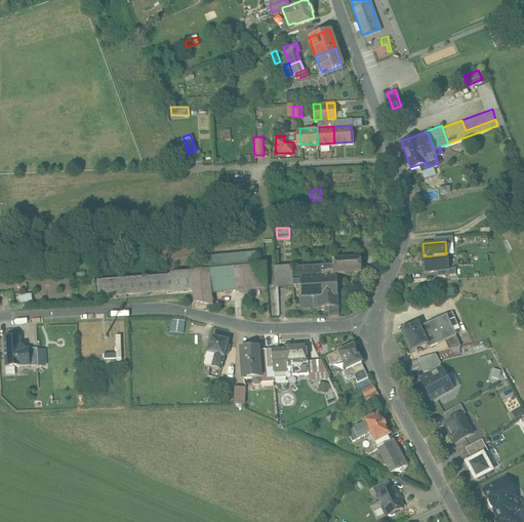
[(446,254),(424,256),(425,270),(436,269),(447,268),(447,267),(446,254)]
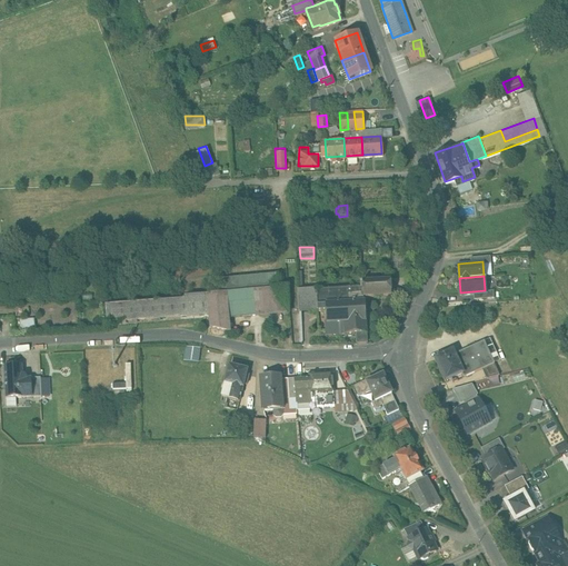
[(344,286),(316,288),(317,309),(325,309),(326,320),(325,320),(325,334),(356,331),(357,341),(366,340),(362,296),(390,295),(389,278),(361,280),(361,284),(359,284),(359,286),(346,286),(346,284),(342,284),(344,286)]
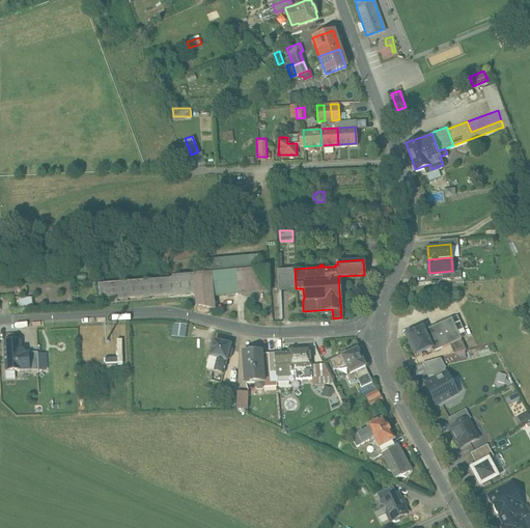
[(268,269),(193,275),(194,292),(195,304),(214,308),(211,296),(210,294),(270,288),(268,269)]
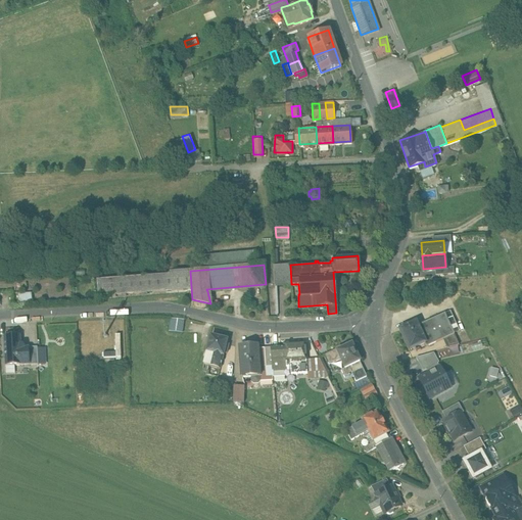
[(190,271),(96,278),(97,294),(191,287),(190,271)]
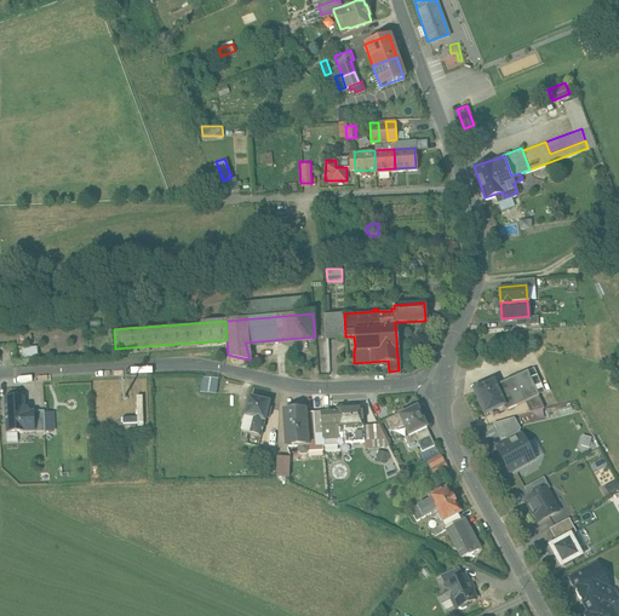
[(36,344),(21,345),(21,355),(36,353),(36,344)]
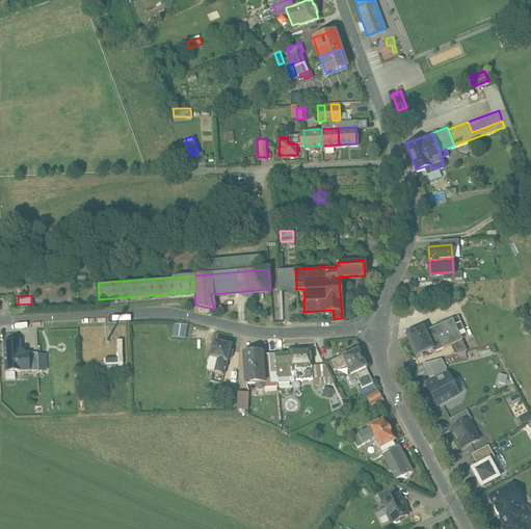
[(439,322),(450,343),(461,338),(452,317),(439,322)]
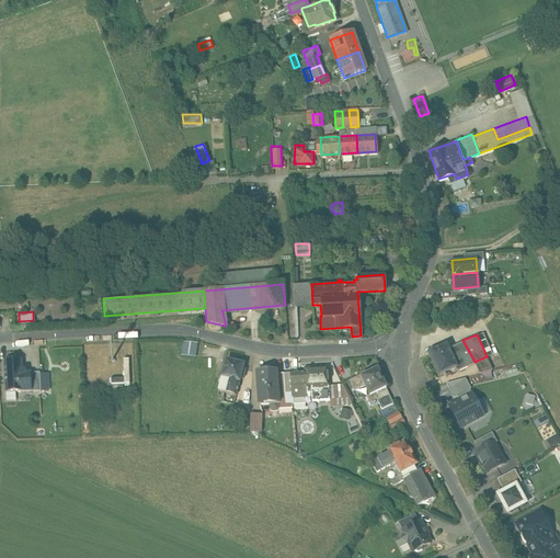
[(196,341),(182,339),(180,353),(195,354),(196,341)]
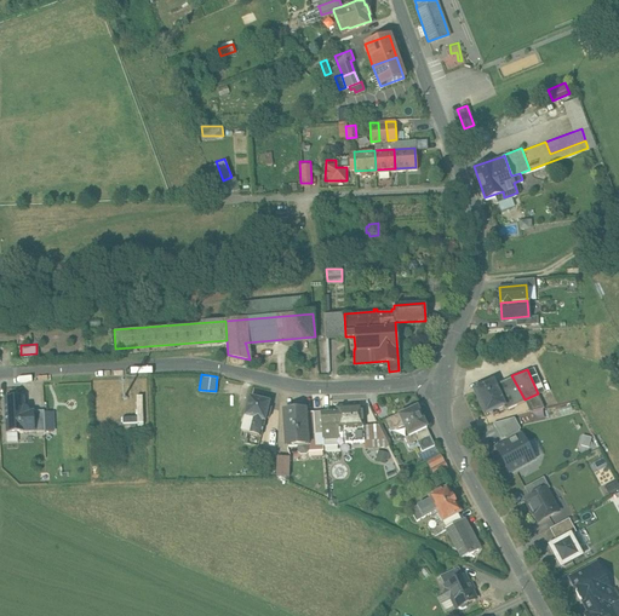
[(525,399),(511,375),(494,384),(504,404),(505,408),(513,404),(525,399)]
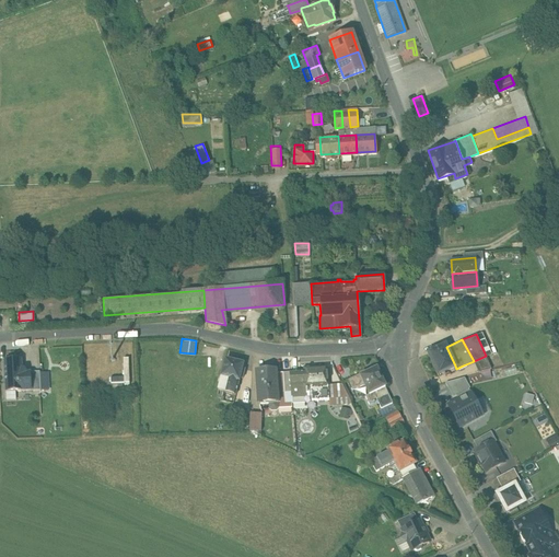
[(455,366),(446,347),(444,343),(427,351),(437,373),(455,366)]
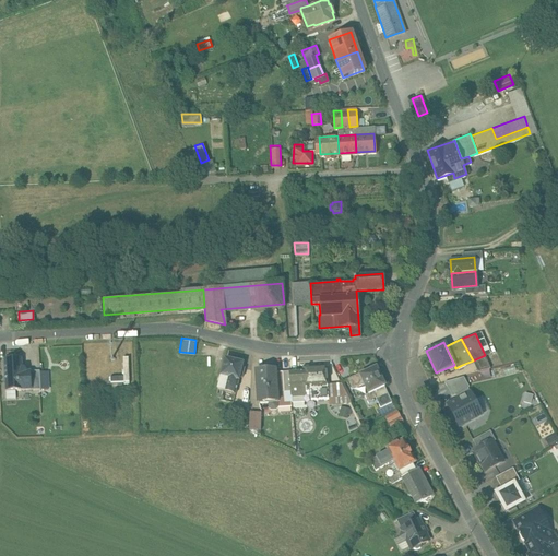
[(485,355),(473,361),(477,369),(489,366),(485,355)]
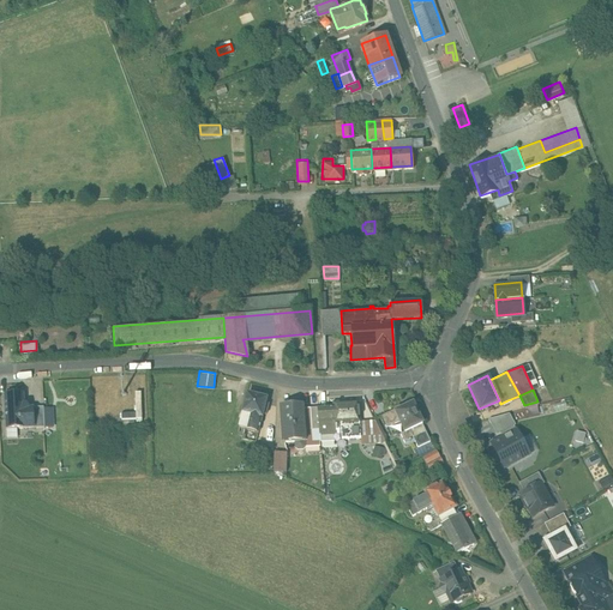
[(23,391),(4,392),(5,427),(34,426),(32,405),(29,405),(24,402),(23,402),(23,391)]
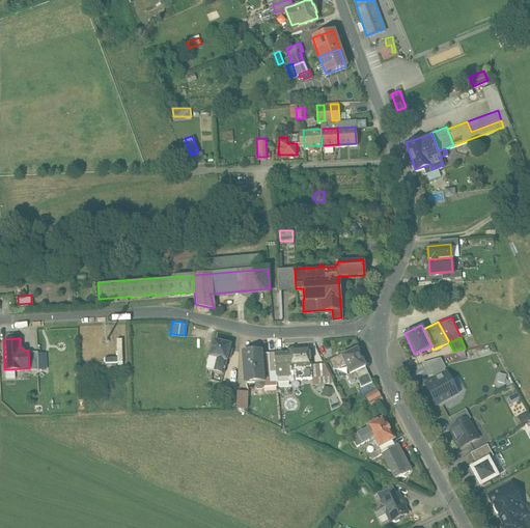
[(116,356),(104,357),(105,361),(117,361),(117,363),(122,363),(121,338),(116,338),(116,356)]
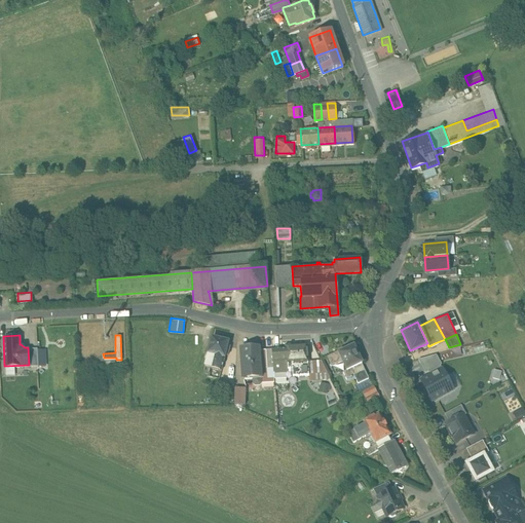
[(227,340),(211,336),(203,365),(221,369),(225,352),(227,352),(229,344),(227,344),(227,340)]
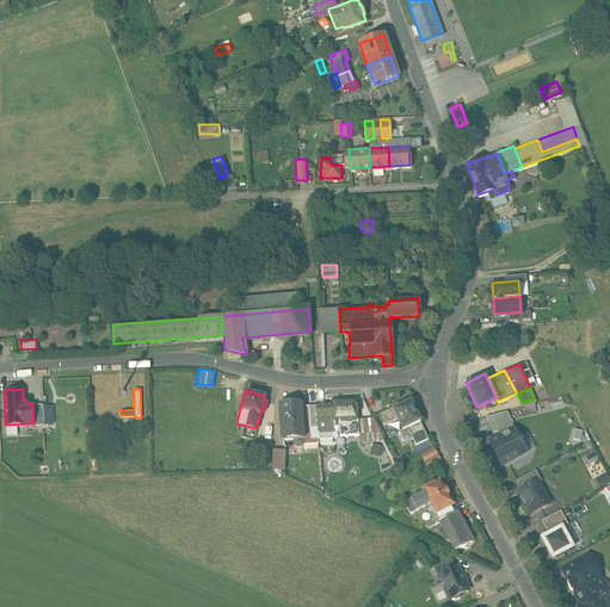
[(356,398),(331,400),(331,402),(333,426),(334,426),(339,426),(339,434),(358,433),(356,398)]
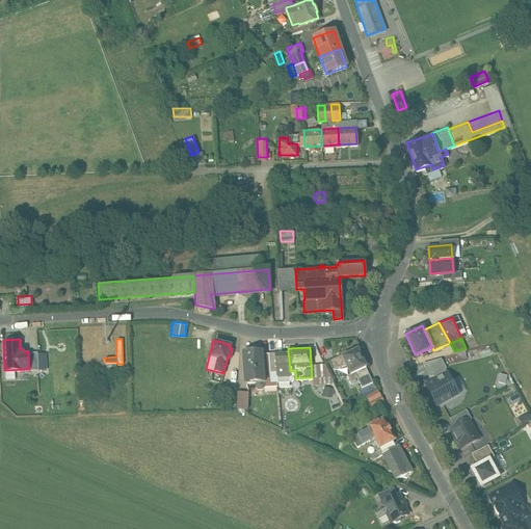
[(350,374),(366,367),(357,348),(342,355),(341,353),(329,359),(335,369),(345,363),(350,374)]
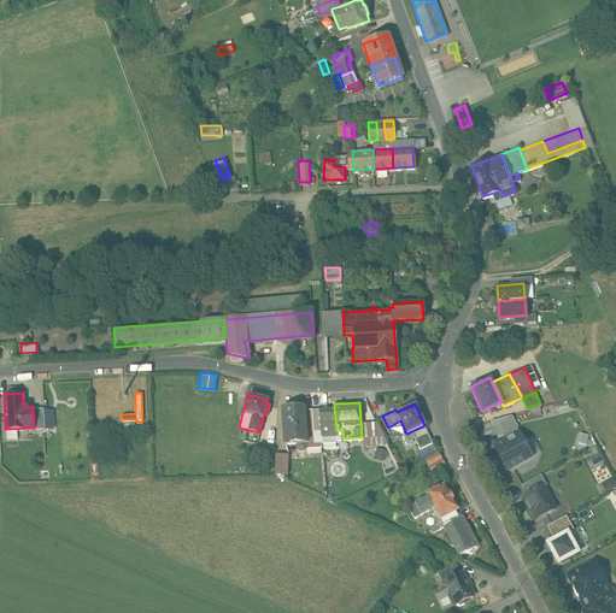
[(304,405),(283,406),(285,424),(282,424),(283,443),(306,442),(305,429),(304,408),(304,405)]
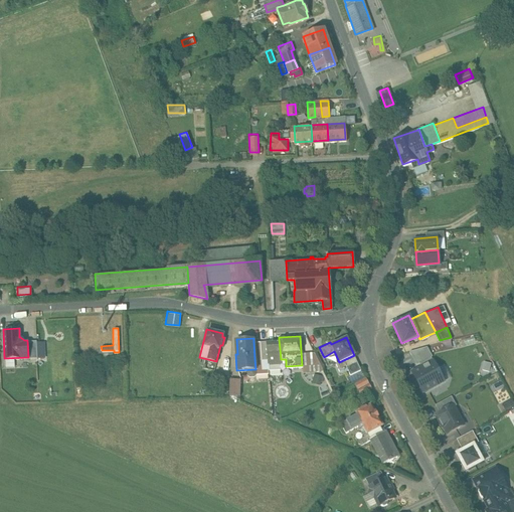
[(279,339),(266,340),(267,357),(267,362),(282,362),(282,359),(281,359),(279,339)]
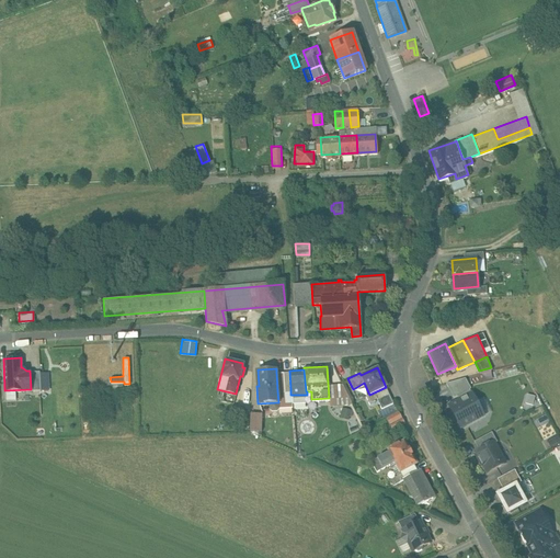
[(458,428),(484,413),(464,373),(446,383),(454,397),(445,401),(458,428)]
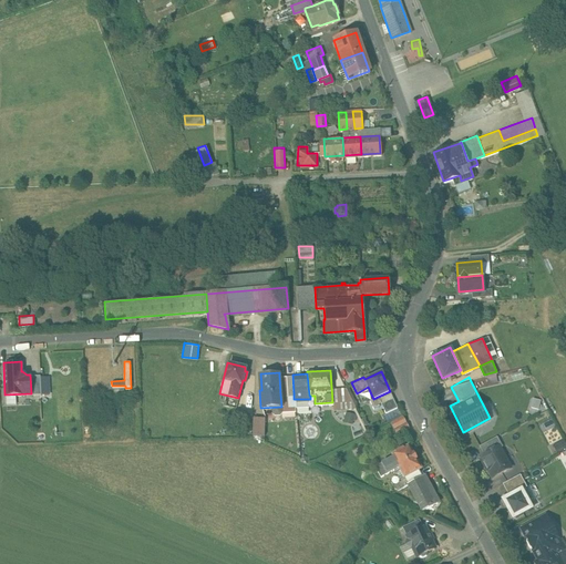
[(397,407),(390,391),(373,399),(381,413),(397,407)]
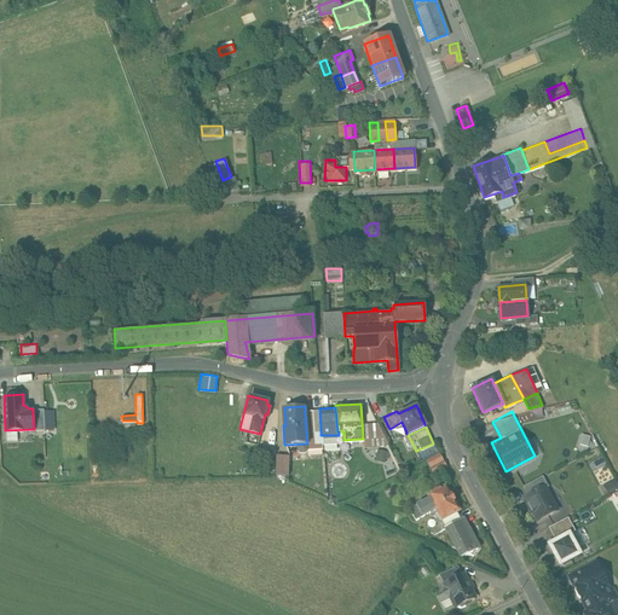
[(439,452),(426,459),(433,473),(446,465),(439,452)]
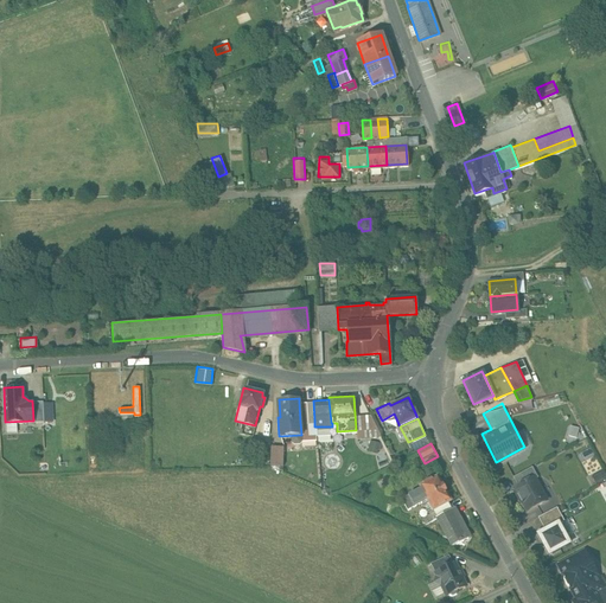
[(282,447),(270,446),(269,463),(282,464),(282,447)]
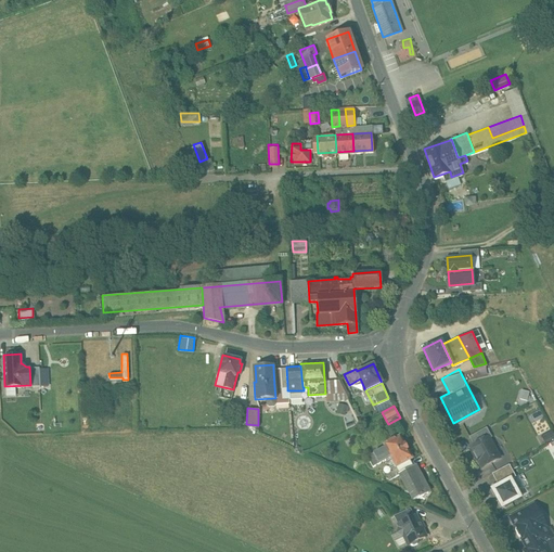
[(540,432),(544,440),(553,435),(553,433),(551,427),(540,432)]
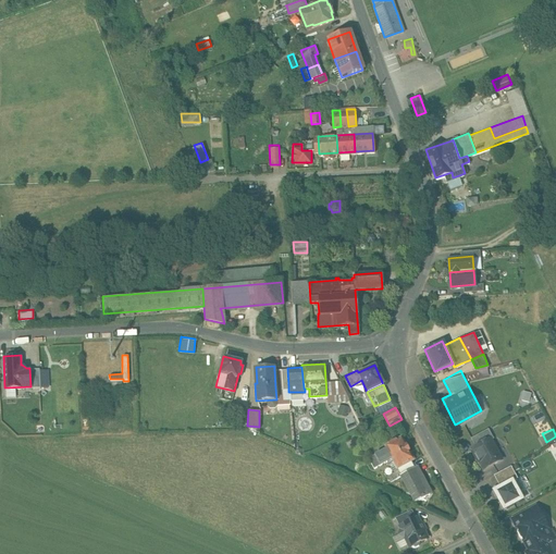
[(400,435),(384,444),(385,447),(368,456),(373,467),(386,459),(393,470),(397,467),(400,474),(414,466),(410,459),(414,458),(400,435)]
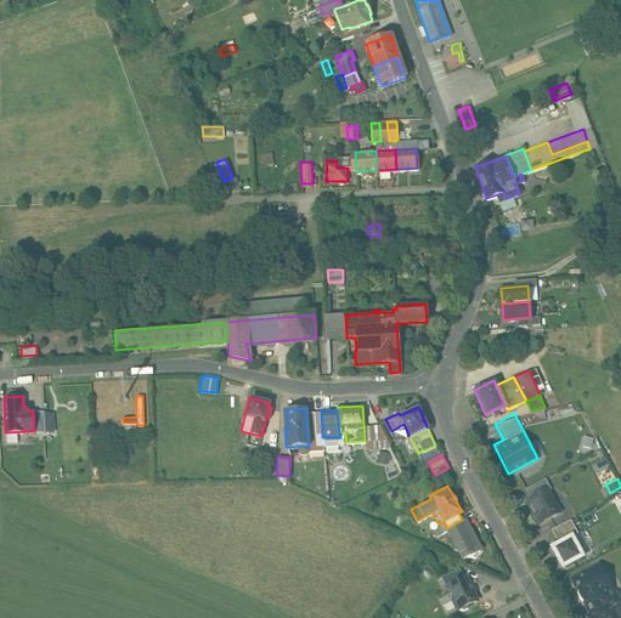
[(559,511),(546,488),(528,498),(540,521),(559,511)]
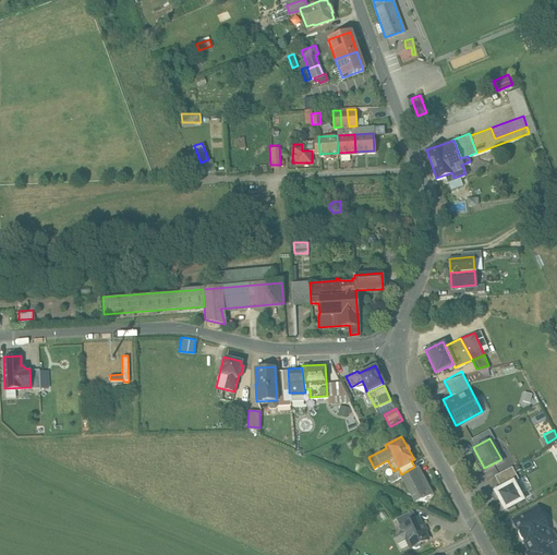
[(497,481),(516,474),(512,465),(494,471),(497,481)]
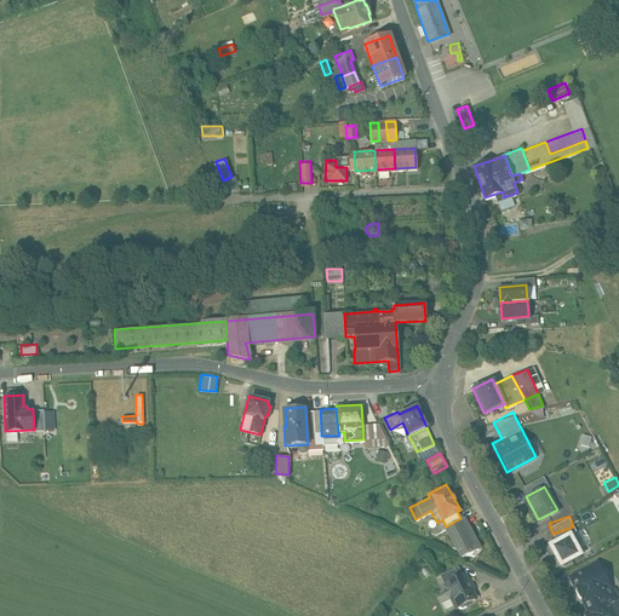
[(477,548),(462,518),(460,518),(446,527),(445,527),(462,557),(477,548)]
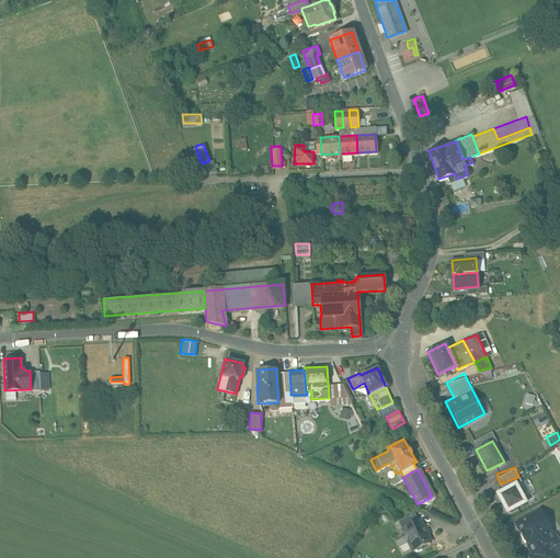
[(521,475),(515,478),(526,498),(532,494),(521,475)]
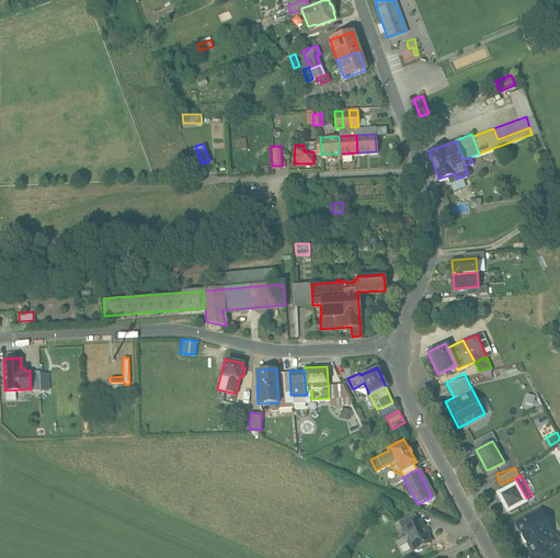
[(494,489),(504,511),(526,502),(516,479),(494,489)]
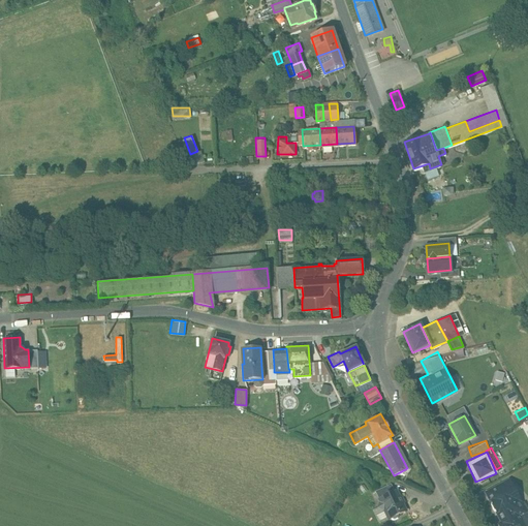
[(527,525),(527,512),(511,475),(484,488),(501,525),(527,525)]
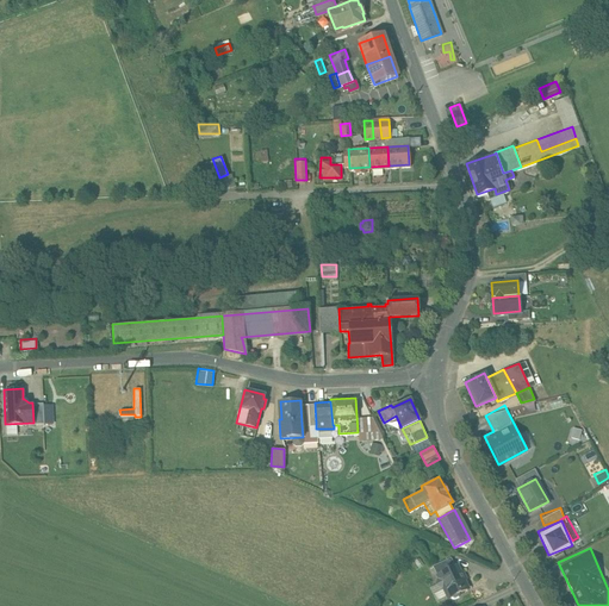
[(451,556),(432,564),(436,574),(454,564),(451,556)]
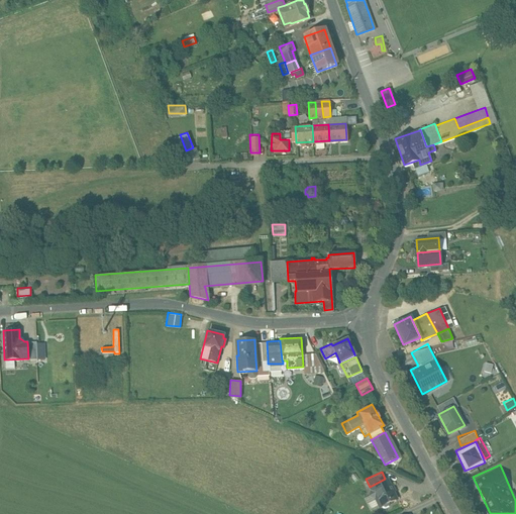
[(385,479),(370,487),(371,489),(369,494),(377,497),(381,505),(382,505),(385,506),(388,504),(389,501),(396,498),(392,491),(394,490),(391,484),(389,485),(386,479),(385,479)]
